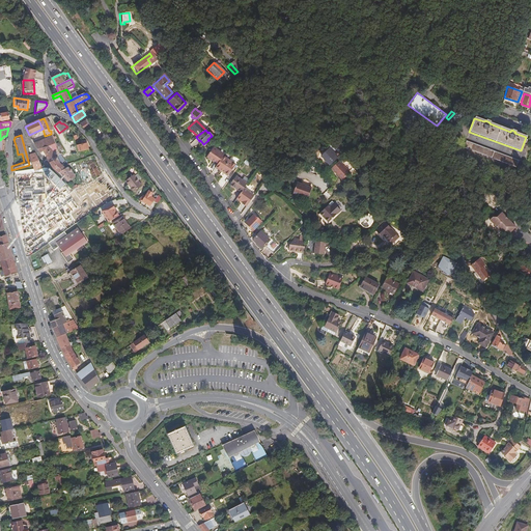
[(50,138),(32,144),(36,149),(49,146),(52,151),(54,150),(56,149),(50,138)]
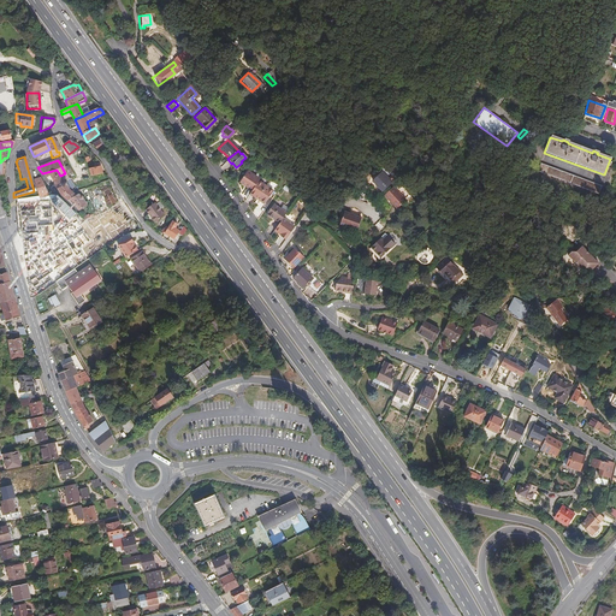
[(537,172),(597,195),(599,187),(539,164),(537,172)]
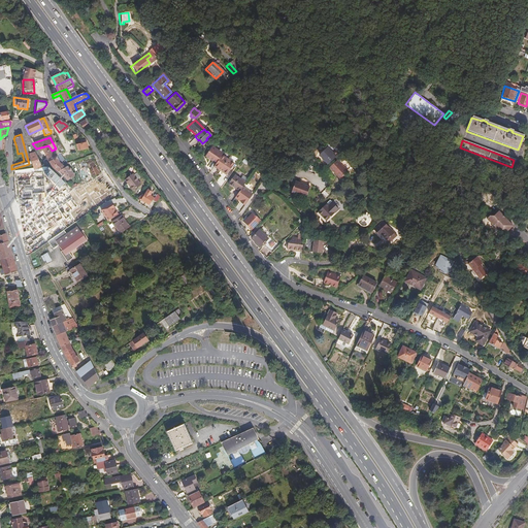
[(48,145),(36,149),(38,153),(41,151),(46,160),(54,156),(55,157),(57,155),(54,150),(52,151),(48,145)]
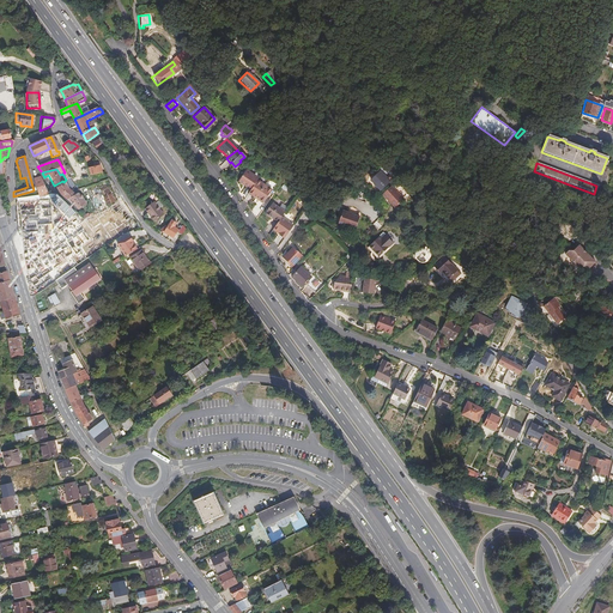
[(256,181),(258,178),(246,170),(237,183),(242,186),(243,186),(250,190),(256,181)]
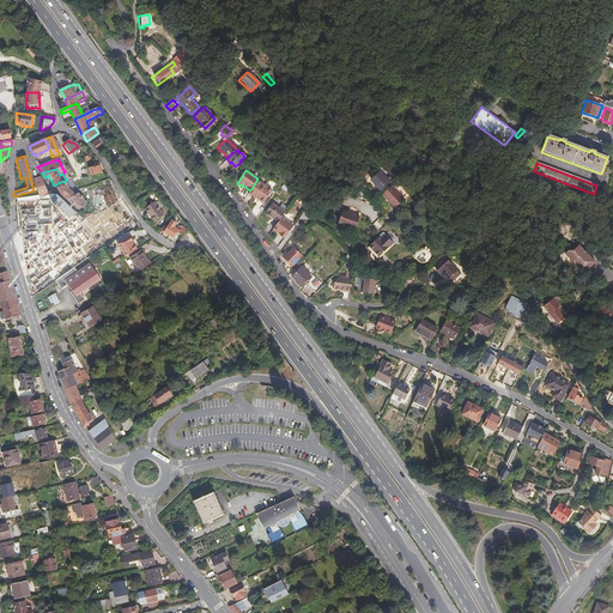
[(382,192),(392,181),(381,170),(370,180),(382,192)]
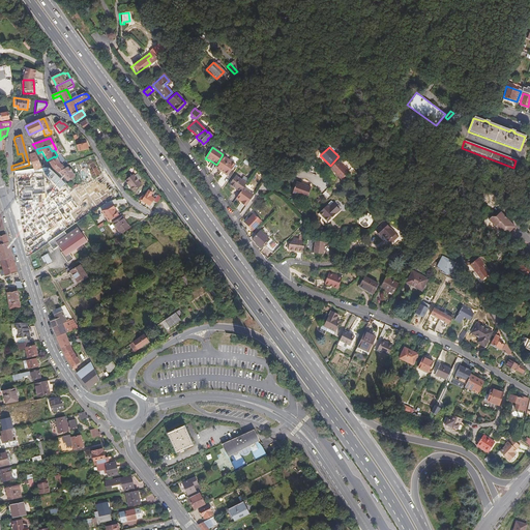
[(31,168),(32,170),(39,168),(33,152),(28,154),(31,168)]
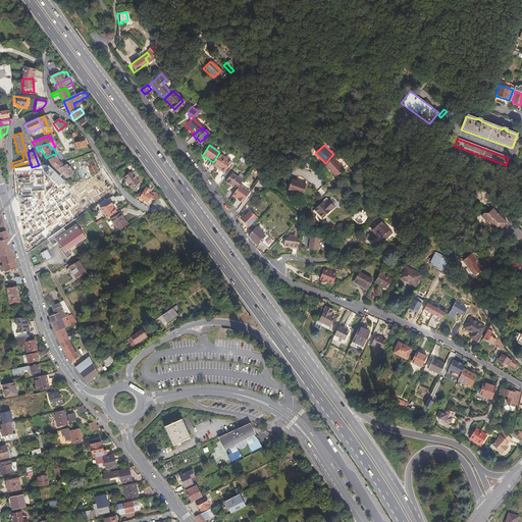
[(54,155),(57,160),(62,157),(59,152),(56,153),(54,155)]
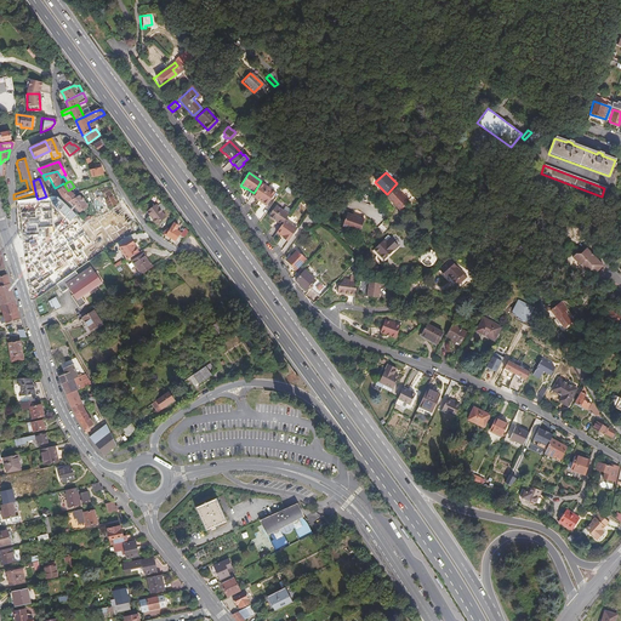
[(41,200),(17,205),(20,252),(33,300),(53,284),(60,279),(73,271),(108,248),(120,240),(141,232),(124,206),(118,198),(110,182),(81,192),(83,195),(90,204),(90,211),(93,217),(83,222),(61,198),(50,198),(41,200)]
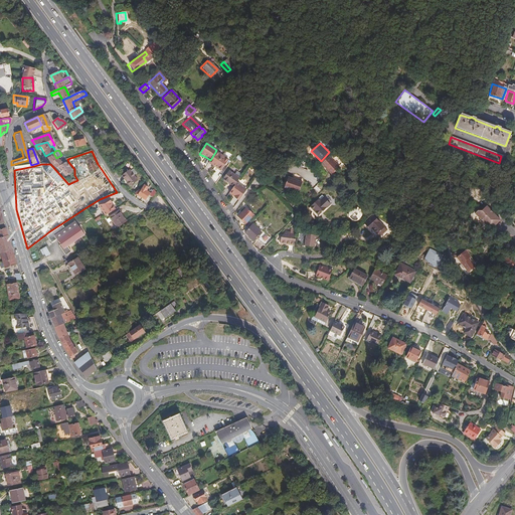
[(45,156),(49,163),(56,159),(57,159),(56,158),(53,153),(52,152),(45,156)]
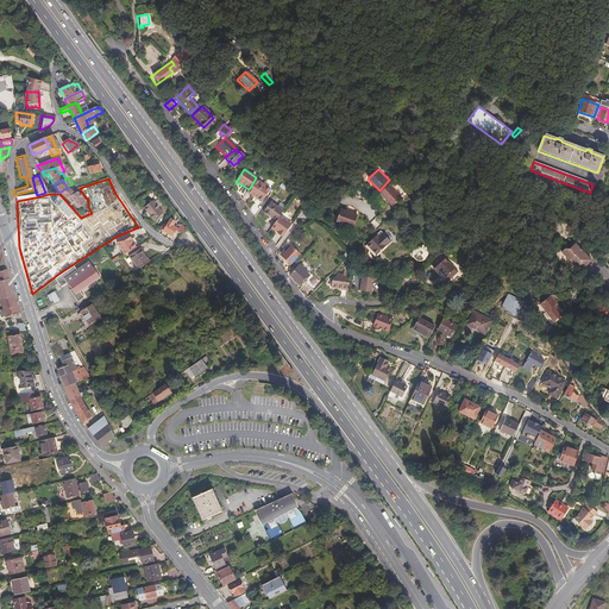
[(269,189),(255,180),(249,189),(246,193),(251,195),(257,199),(261,202),(269,189)]
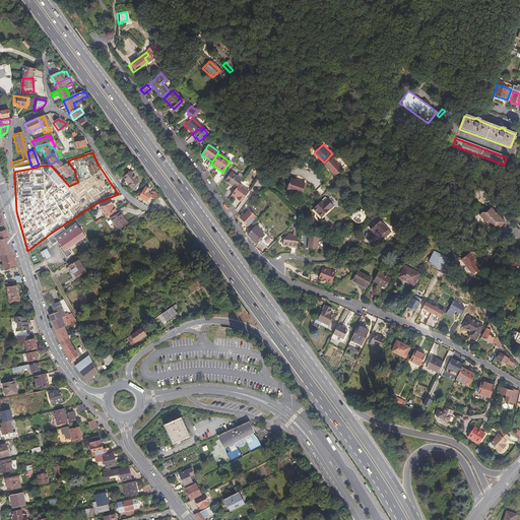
[(342,169),(332,157),(324,166),(335,176),(342,169)]
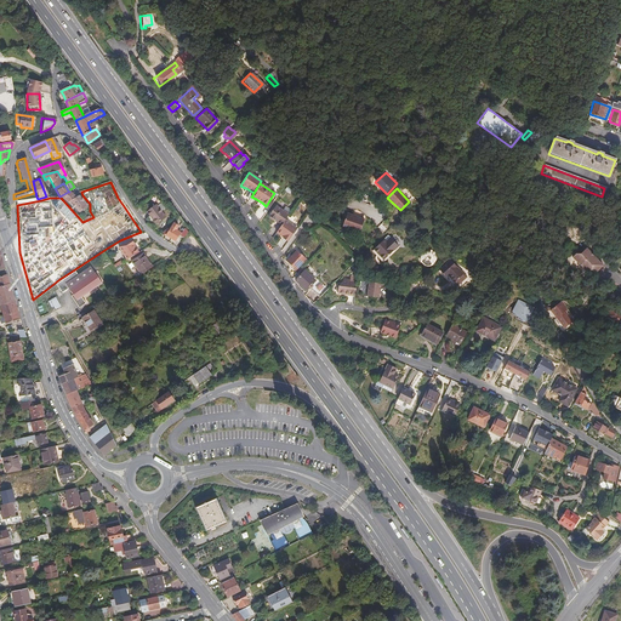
[(68,192),(60,197),(67,203),(69,200),(74,197),(68,192)]
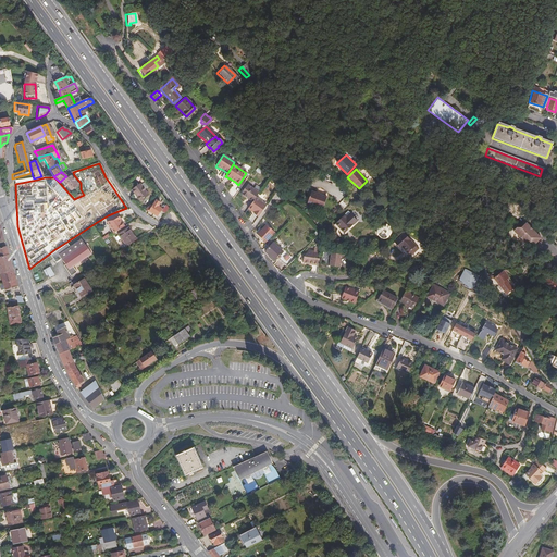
[(72,180),(72,181),(67,175),(66,176),(62,180),(71,190),(76,185),(72,180)]
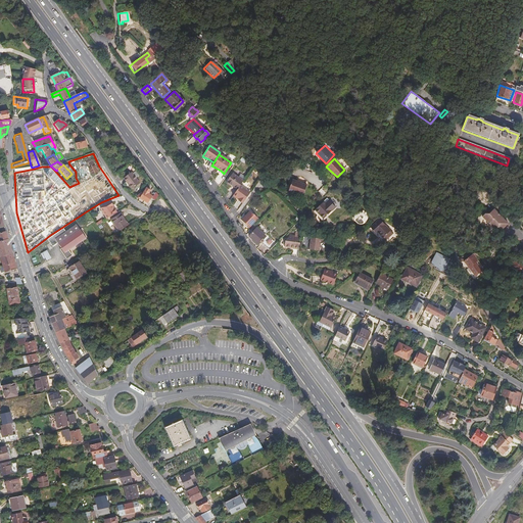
[(239,187),(242,182),(231,175),(225,184),(226,185),(229,187),(230,186),(236,191),(239,187)]
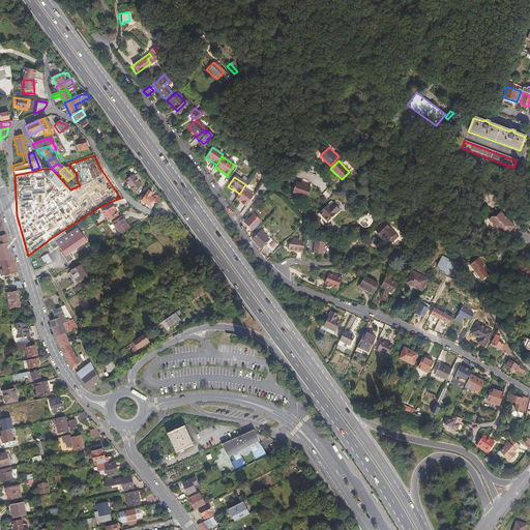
[(135,183),(131,180),(130,179),(124,185),(127,188),(127,187),(129,189),(134,195),(140,189),(135,183)]
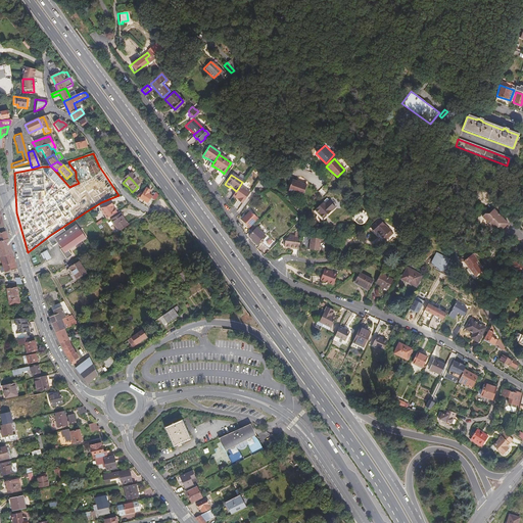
[(302,195),(305,185),(291,180),(287,190),(302,195)]
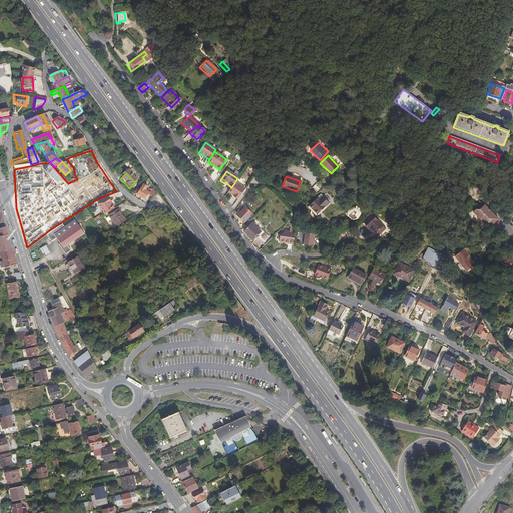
[(234,183),(231,187),(227,192),(233,196),(233,197),(232,197),(236,200),(244,190),(234,183)]
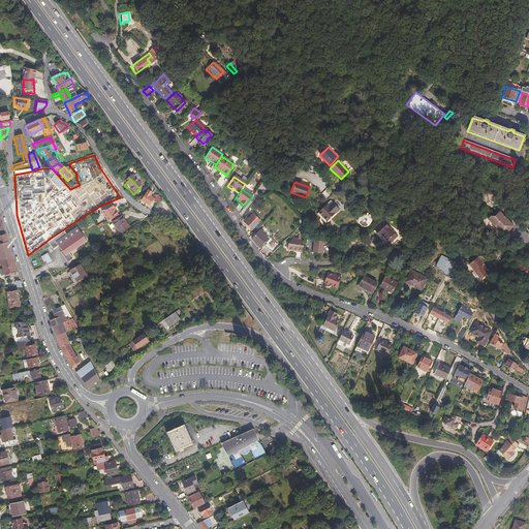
[(142,194),(137,199),(141,201),(142,200),(144,203),(149,206),(153,199),(149,195),(151,192),(148,190),(144,196),(142,194)]
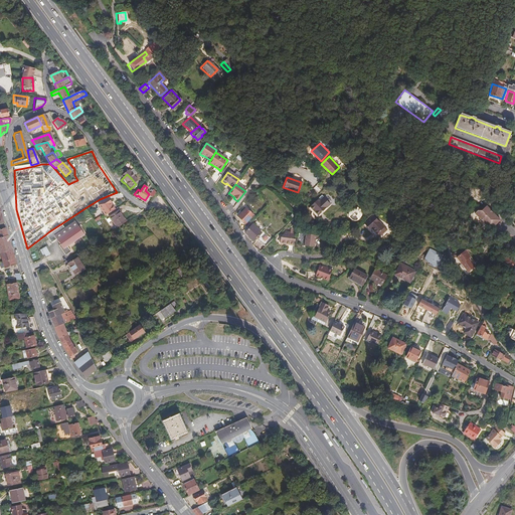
[(316,216),(328,205),(323,199),(320,201),(318,198),(308,207),(316,216)]
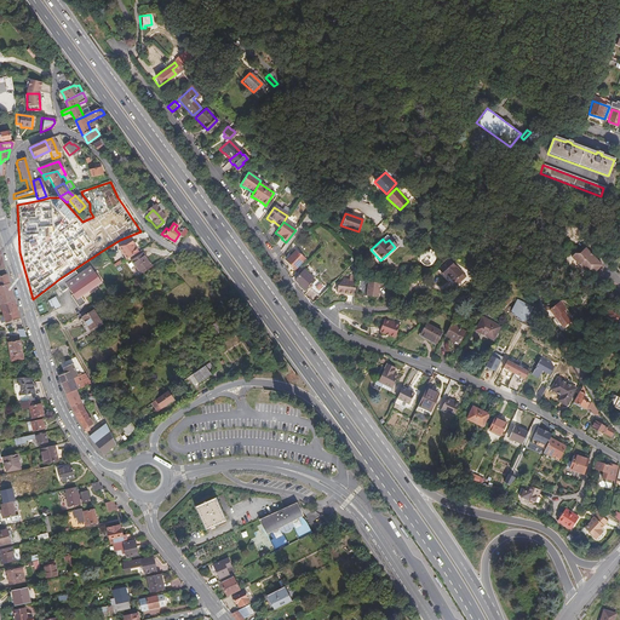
[(130,240),(118,247),(125,259),(136,252),(133,247),(131,244),(132,244),(130,240)]
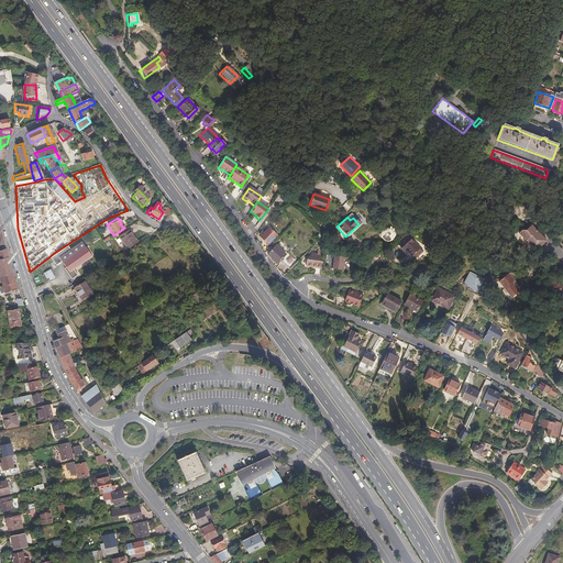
[(539,247),(547,240),(531,224),(526,230),(522,229),(518,233),(532,247),(537,245),(539,247)]
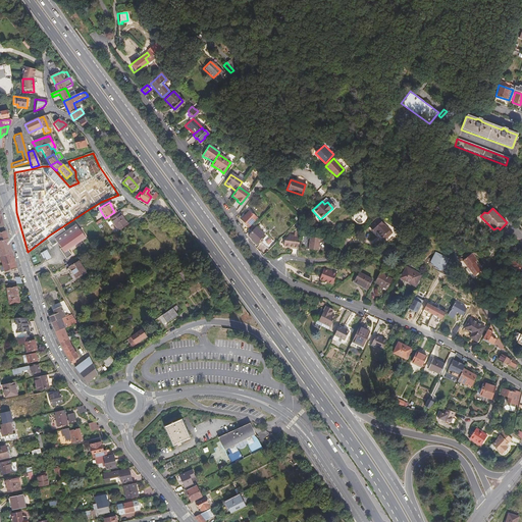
[(247,226),(256,218),(248,210),(240,219),(247,226)]
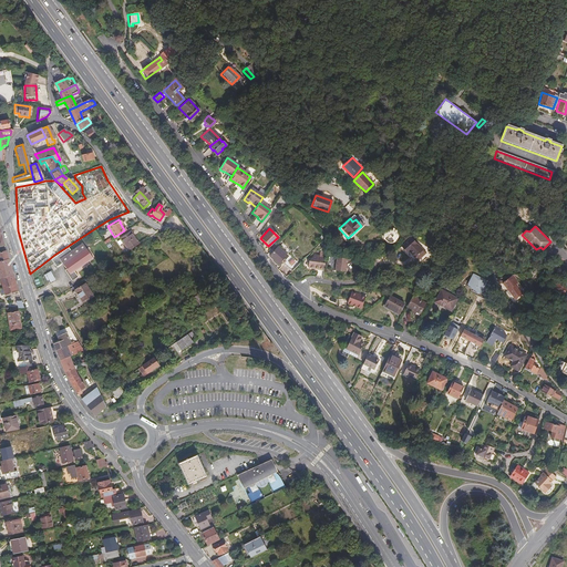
[(394,229),(393,228),(391,228),(389,228),(387,228),(384,230),(383,233),(382,234),(382,237),(382,238),(383,240),(385,241),(387,243),(389,244),(391,244),(393,243),(394,241),(397,240),(398,238),(398,235),(398,234),(397,232),(394,229)]
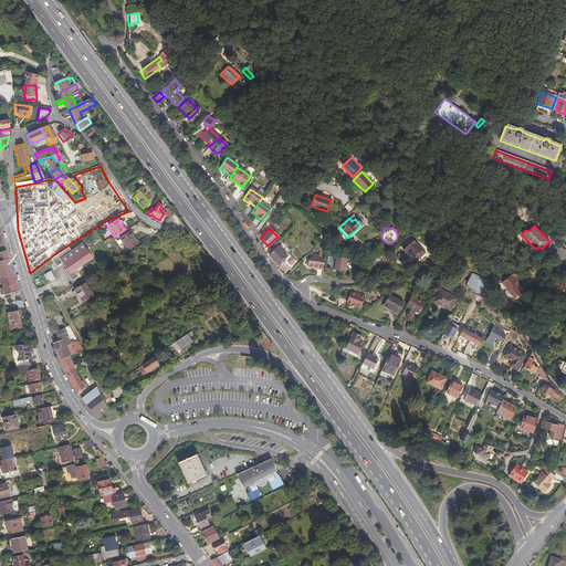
[(129,231),(118,239),(126,251),(137,243),(133,238),(129,231)]
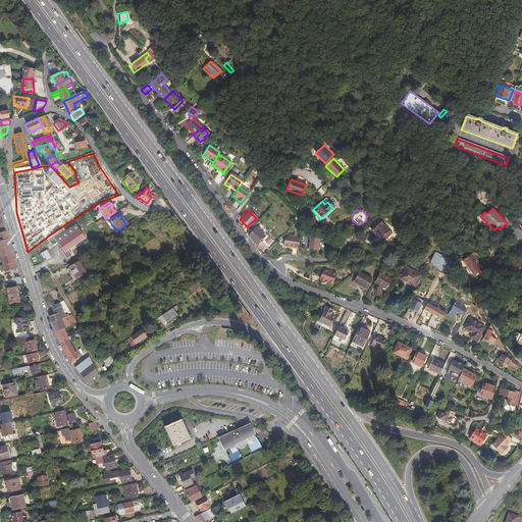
[(386,242),(394,236),(378,218),(368,228),(373,235),(374,233),(381,241),(383,239),(386,242)]
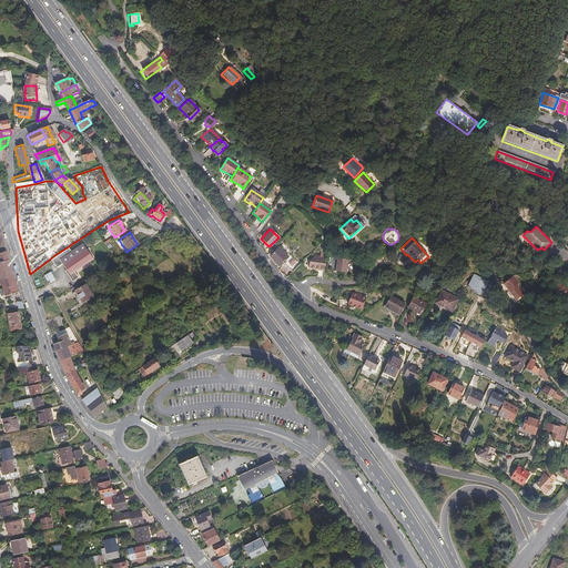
[(60,263),(61,264),(84,249),(80,243),(69,252),(67,247),(54,255),(60,263)]
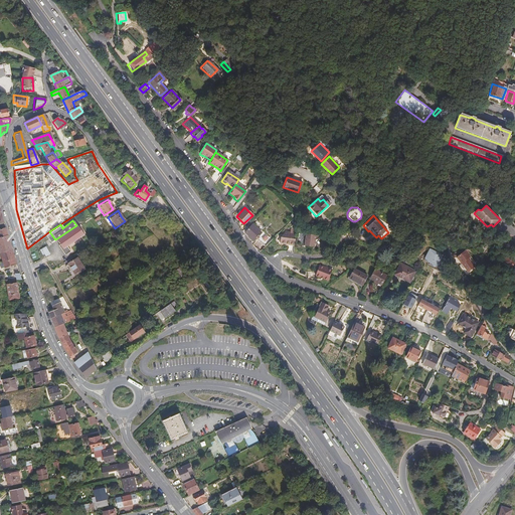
[(253,241),(262,233),(252,224),(244,233),(253,241)]
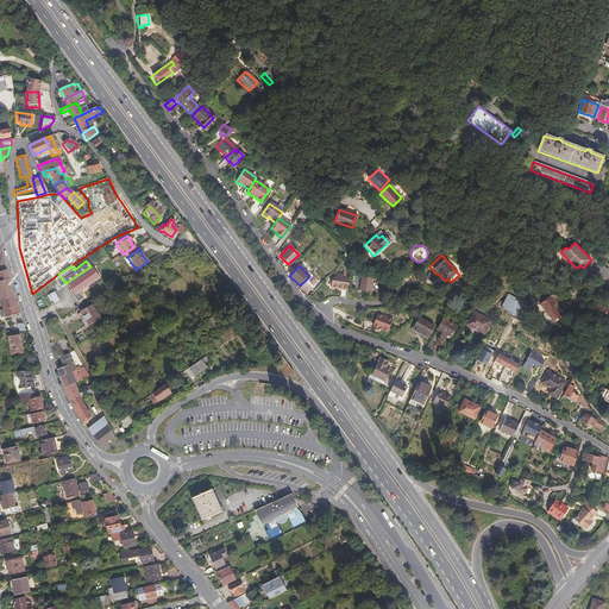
[(90,267),(66,283),(69,289),(73,294),(77,292),(92,281),(98,277),(96,276),(90,267)]
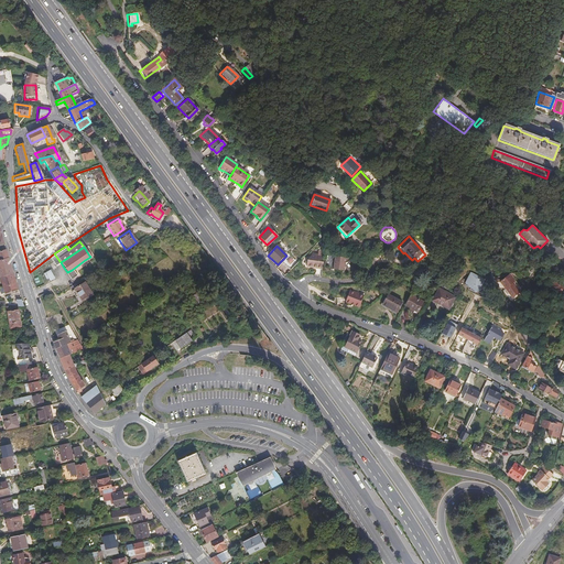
[(323,256),(323,251),(316,250),(316,255),(311,255),(305,259),(305,266),(311,267),(321,268),(323,256)]
